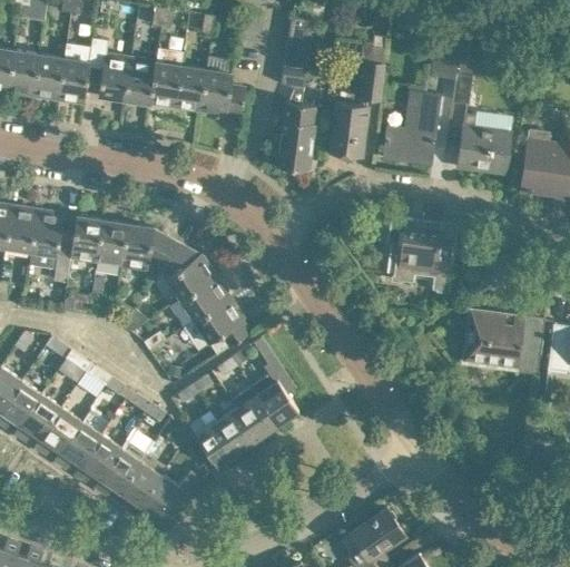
[(62,0),(61,12),(70,13),(72,0),(62,0)]
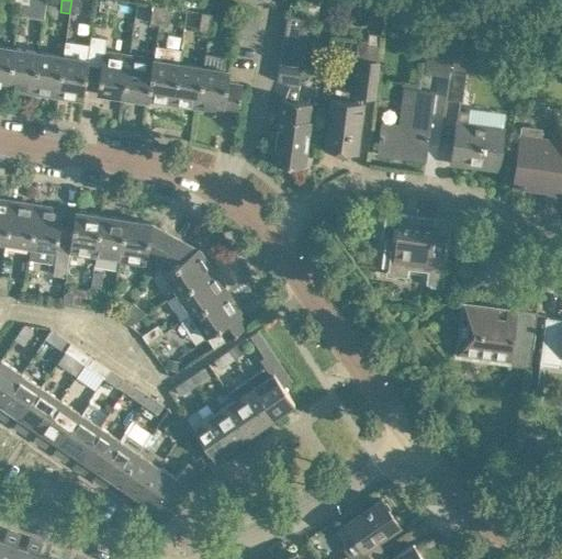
[(80,0),(71,0),(69,13),(79,14),(80,0)]
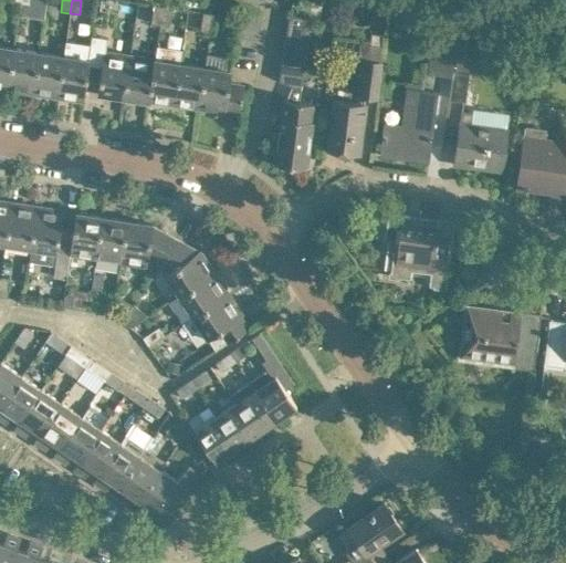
[(396,0),(395,6),(394,13),(409,16),(410,8),(411,0),(410,0),(396,0)]
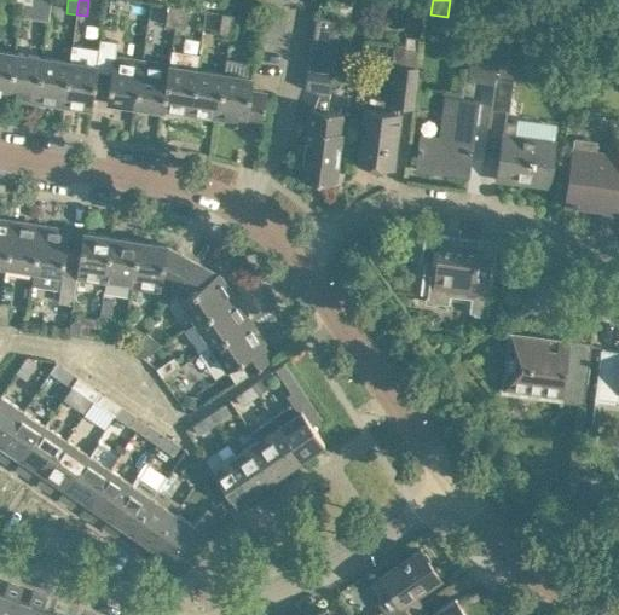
[(165,28),(175,29),(178,10),(168,7),(165,28)]
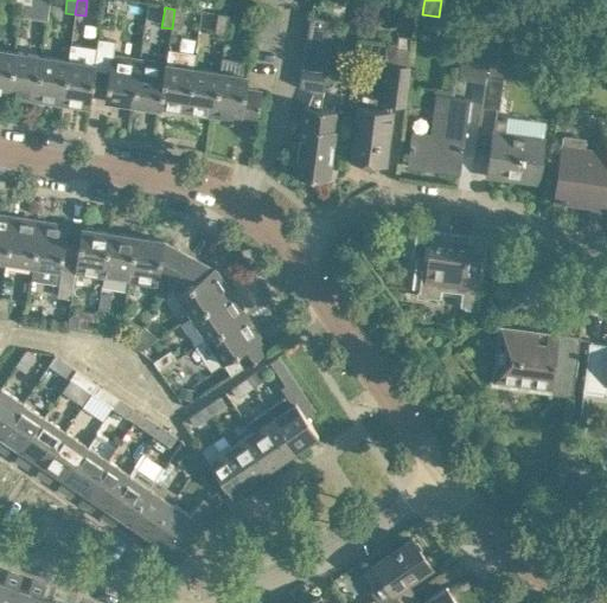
[(185,11),(174,10),(172,29),(181,31),(185,11)]
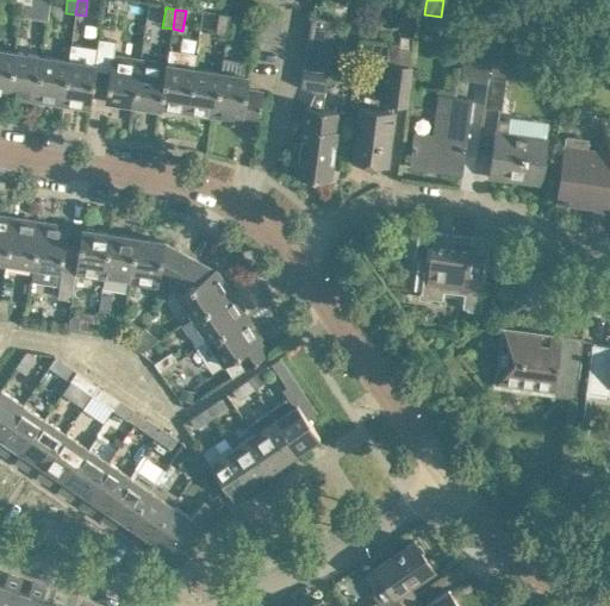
[(226,37),(229,18),(218,16),(216,36),(226,37)]
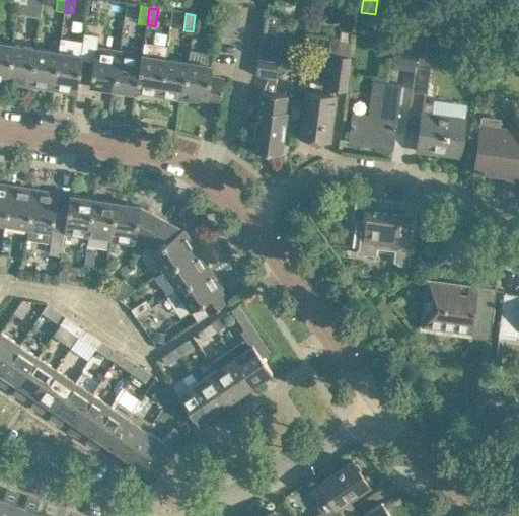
[(276,83),(286,19),(265,15),(255,76),(268,82),(276,83)]
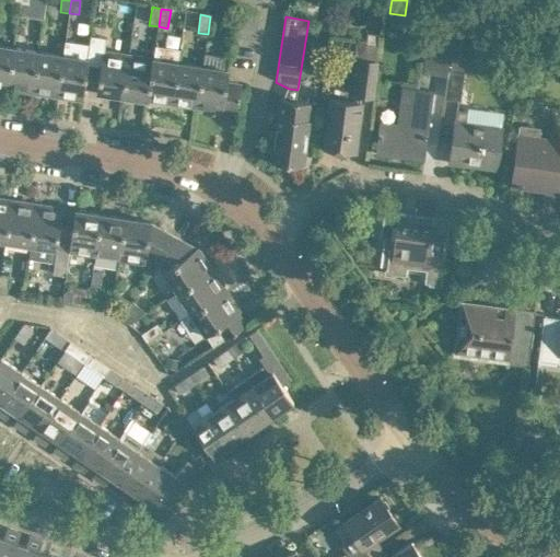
[(429,36),(423,74),(447,78),(447,73),(451,48),(454,20),(438,18),(434,37),(429,36)]
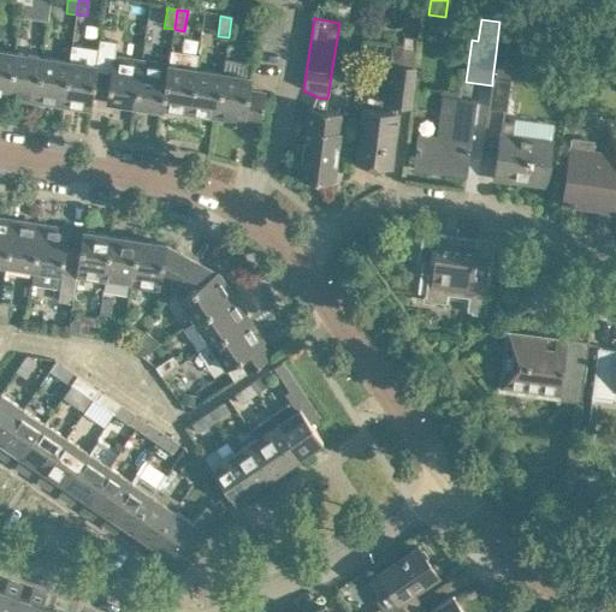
[(98,52),(95,70),(93,99),(106,101),(106,104),(134,108),(141,63),(114,59),(117,45),(99,42),(98,52)]
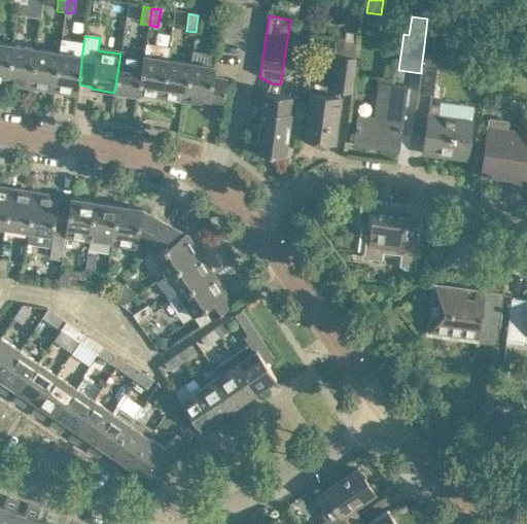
[(61,41),(59,55),(58,55),(51,93),(77,97),(79,84),(81,60),(83,44),(61,41)]
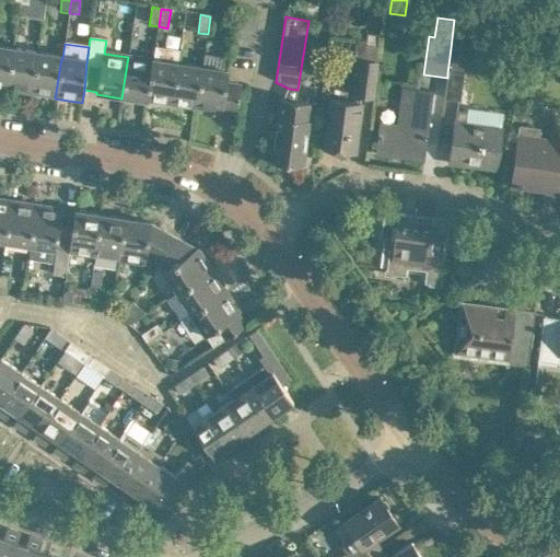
[(155,46),(152,61),(147,102),(170,105),(178,50),(155,46)]
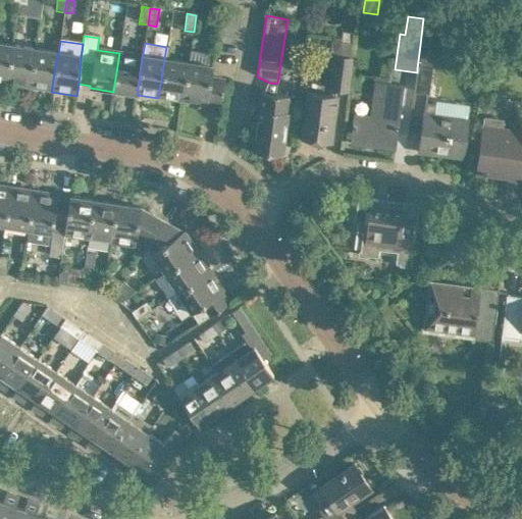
[(0,84),(5,85),(11,47),(0,45),(0,84)]
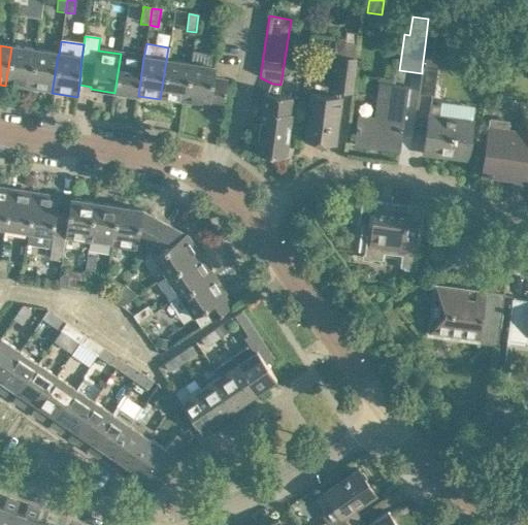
[(439,47),(428,45),(425,66),(436,67),(439,47)]
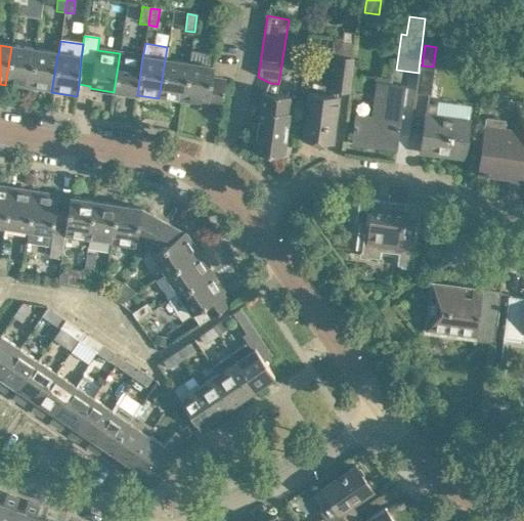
[(35,50),(11,47),(5,85),(28,88),(35,50)]
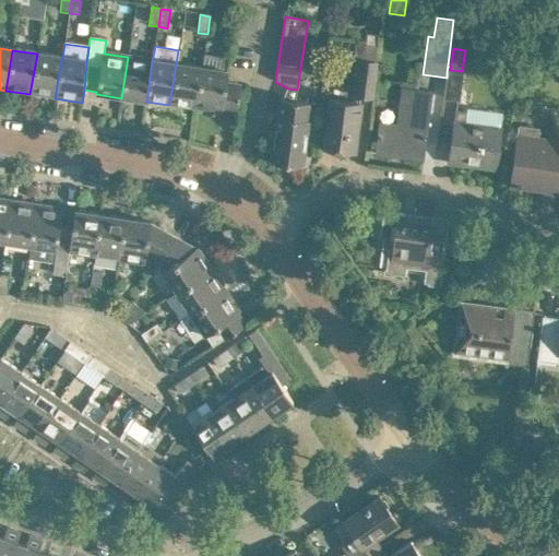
[(178,64),(179,50),(178,50),(169,105),(195,109),(202,69),(201,69),(178,64)]
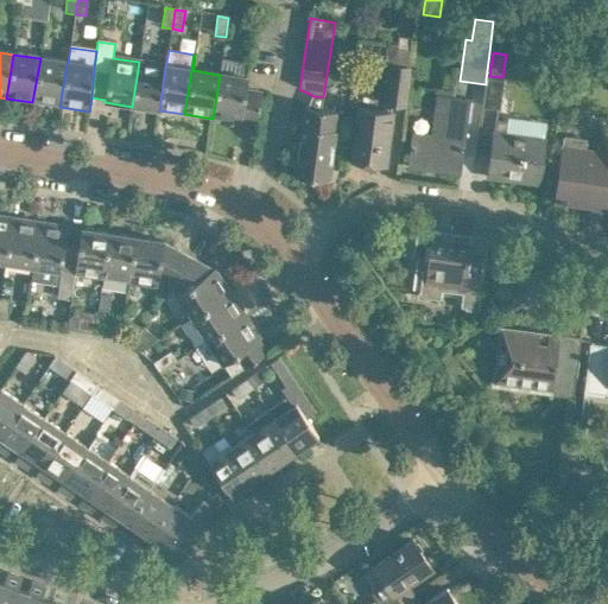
[(67,63),(40,58),(32,102),(59,107),(67,63)]
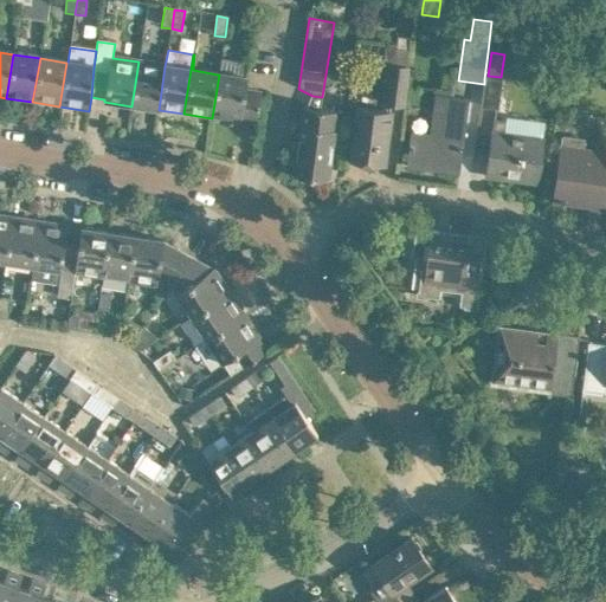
[(245,63),(220,59),(218,75),(219,75),(212,118),(240,123),(240,120),(256,122),(260,95),(245,92),(246,78),(243,78),(245,63)]
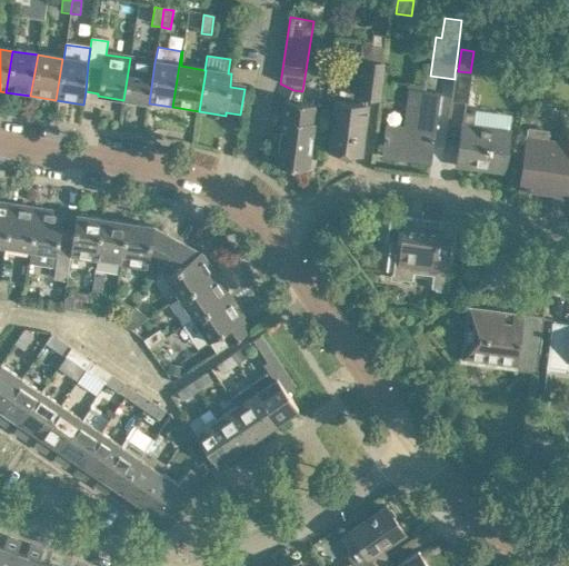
[(130,58),(123,100),(149,103),(155,62),(130,58)]
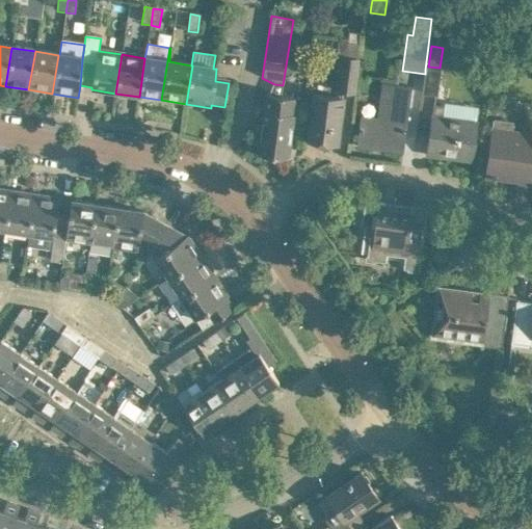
[(358,61),(341,59),(338,77),(341,77),(339,95),(354,97),(358,61)]
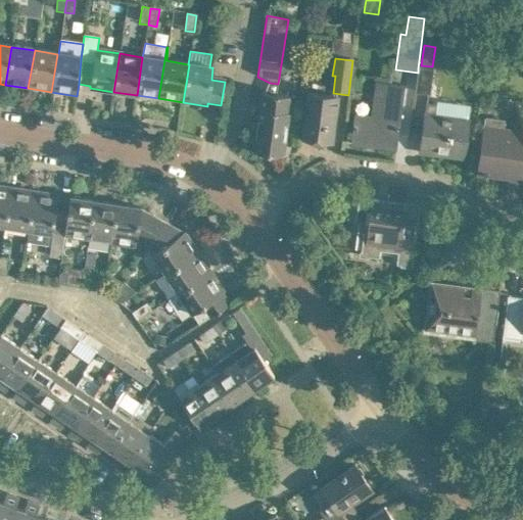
[(430,96),(433,69),(418,68),(418,73),(415,94),(430,96)]
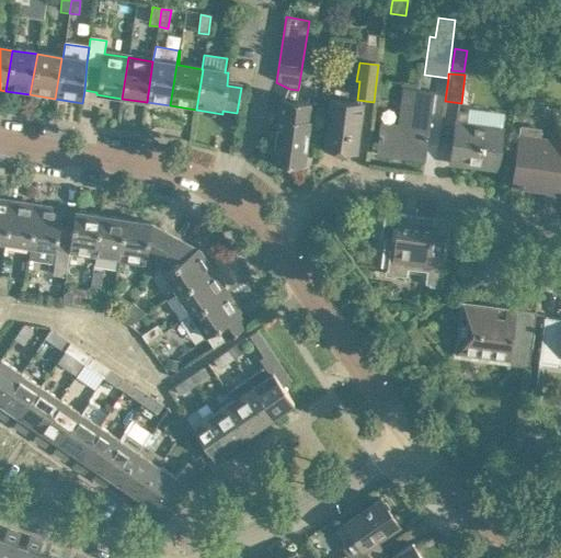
[(376,156),(425,162),(434,94),(402,90),(398,128),(379,125),(376,156)]
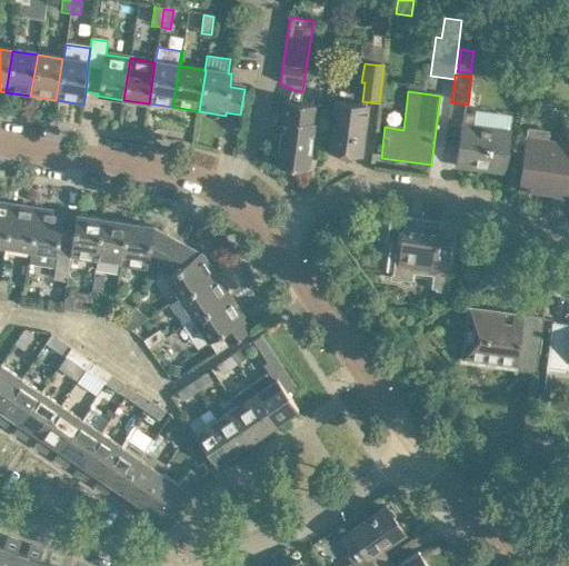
[(312,123),(315,107),(286,103),(283,120),(282,120),(276,167),(308,171),(313,125),(312,123)]
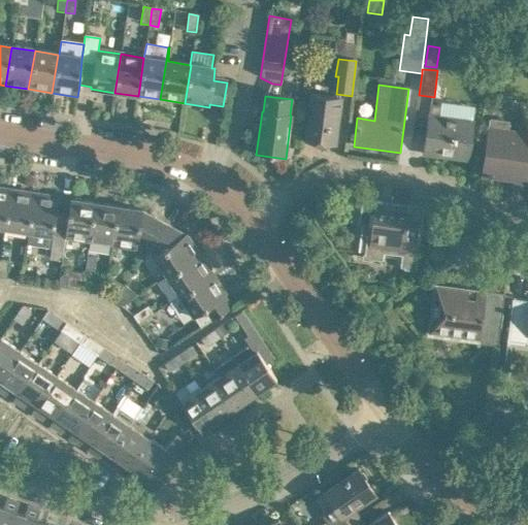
[(304,141),(335,145),(341,100),(310,96),(304,141)]
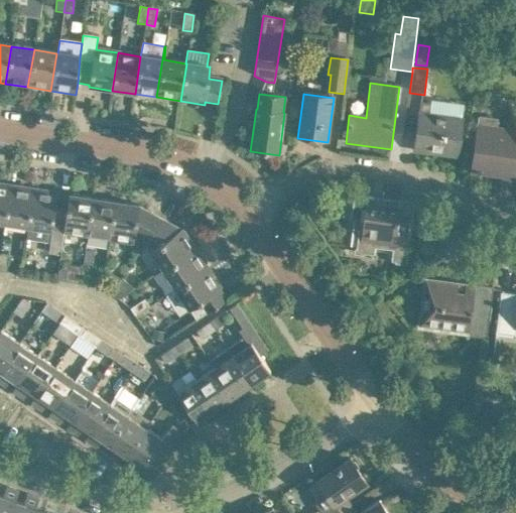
[(430,150),(458,154),(463,121),(429,116),(430,106),(419,104),(413,152),(429,154),(430,150)]
